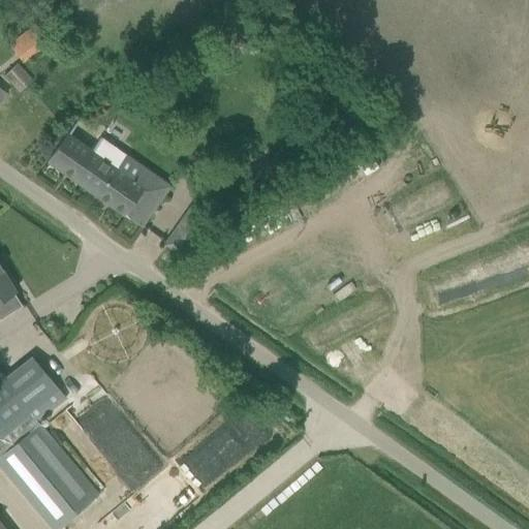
[(23,62),(49,40),(30,18),(4,39),(23,62)]
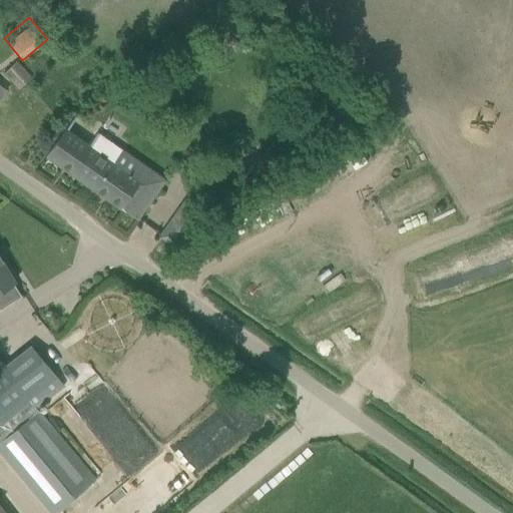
[(31,77),(16,61),(3,74),(18,90),(31,77)]
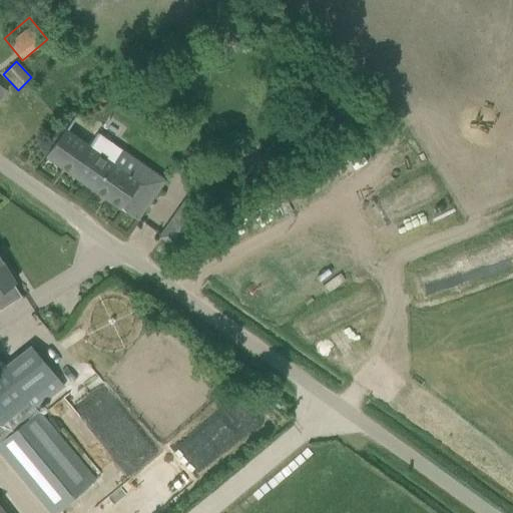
[(46,157),(137,221),(165,181),(99,134),(91,146),(66,128),(46,157)]
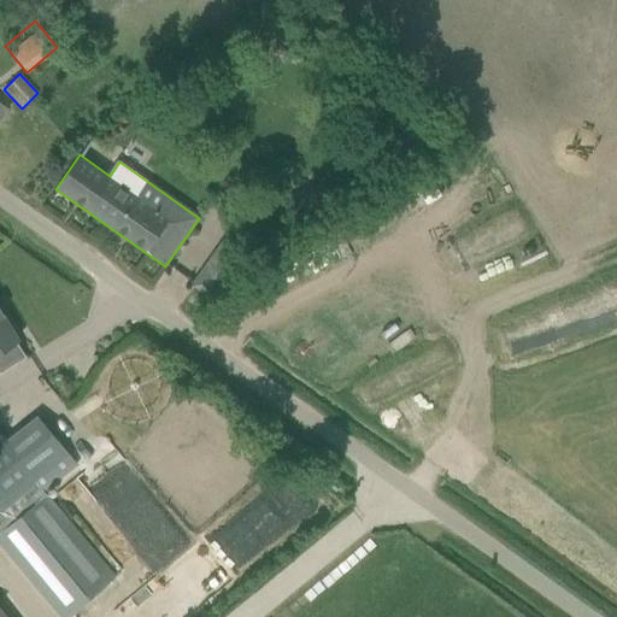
[(0,351),(17,341),(0,312),(0,351)]
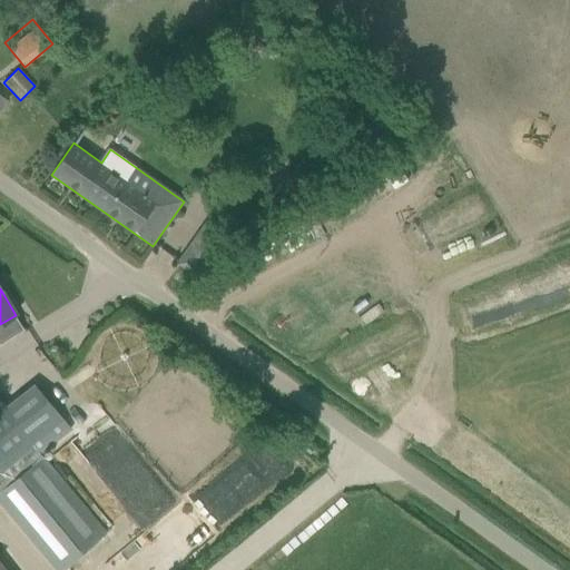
[(75,434),(35,385),(0,412),(0,502),(56,569),(60,569),(105,534),(43,460),(75,434)]
